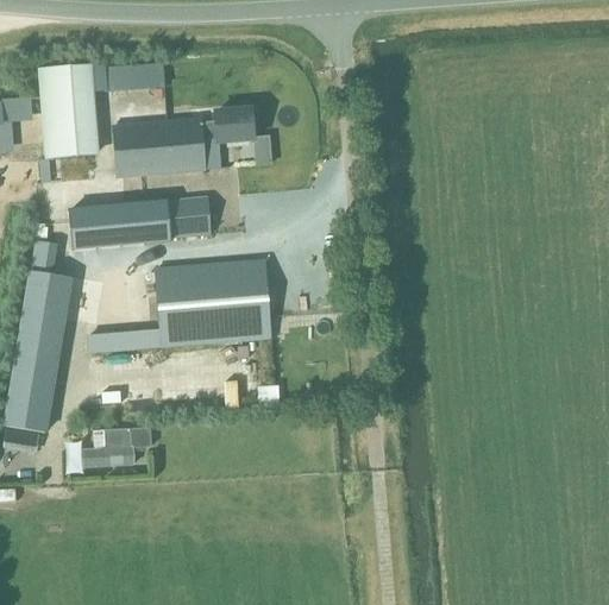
[(161,62),(146,63),(148,86),(162,84),(161,62)]
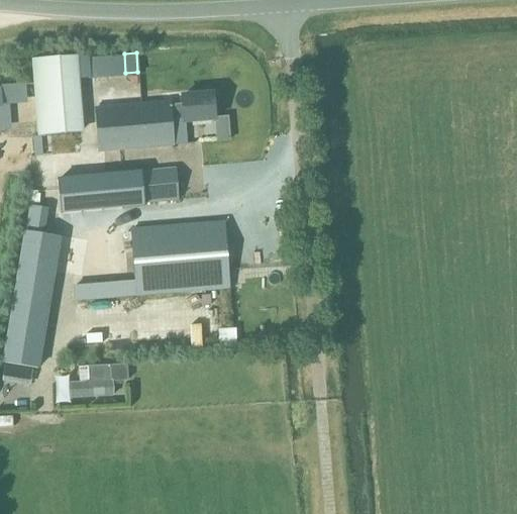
[(73,54),(32,57),(37,134),(78,131),(73,54)]
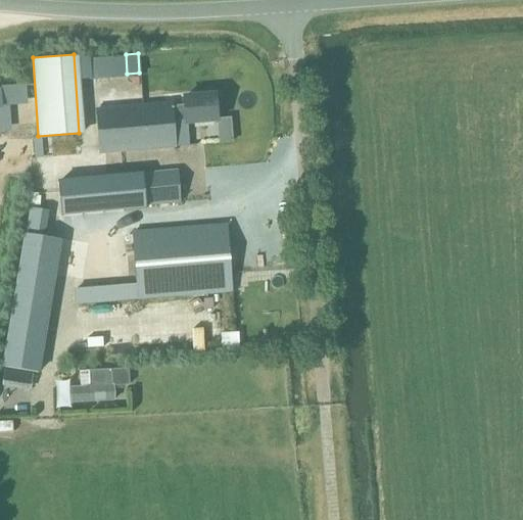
[(126,54),(88,56),(89,76),(127,74),(126,54)]
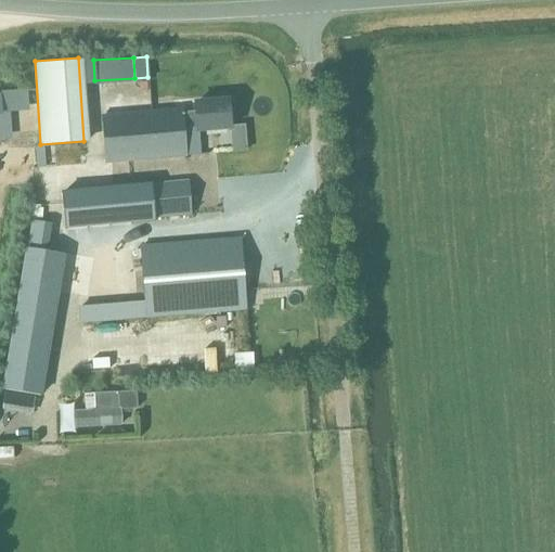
[(27,88),(1,89),(0,89),(0,90),(1,92),(2,108),(2,110),(29,108),(27,88)]
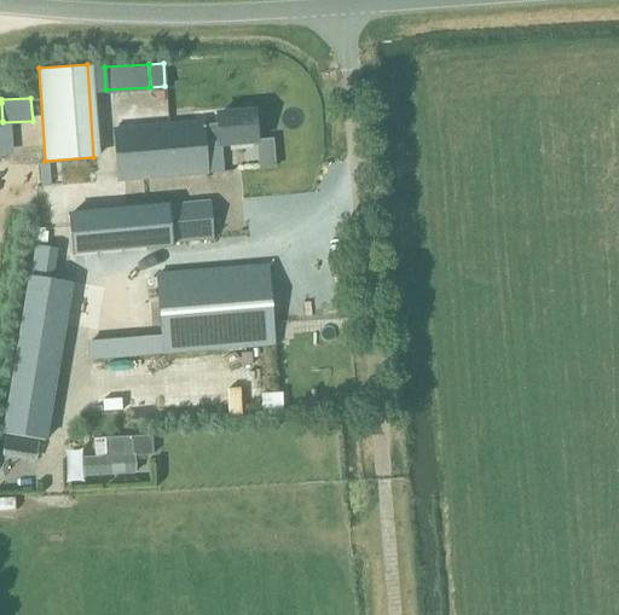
[(203,120),(114,127),(119,178),(224,169),(221,143),(258,139),(255,110),(218,114),(218,122),(203,123),(203,120)]
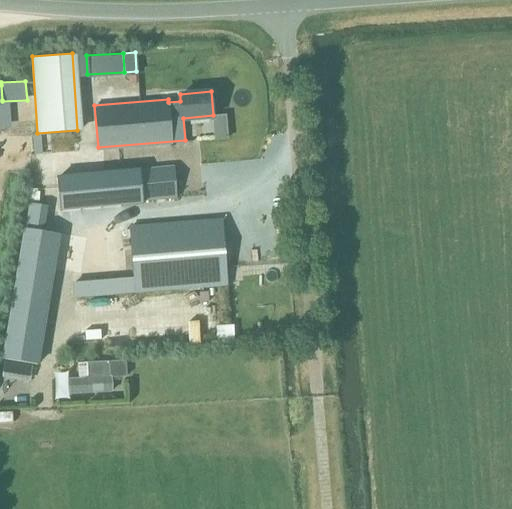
[(225,114),(213,115),(215,137),(227,136),(225,114)]
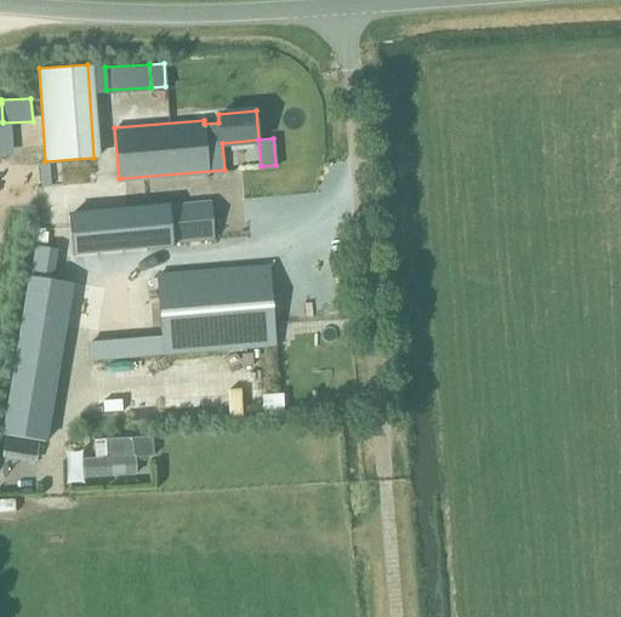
[(41,147),(33,148),(11,149),(12,161),(33,160),(41,159),(41,147)]
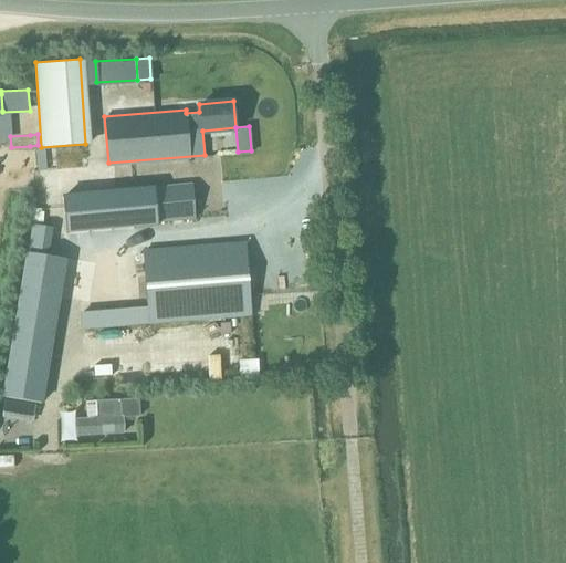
[(157,219),(195,216),(191,183),(64,194),(67,230),(157,222),(157,219)]
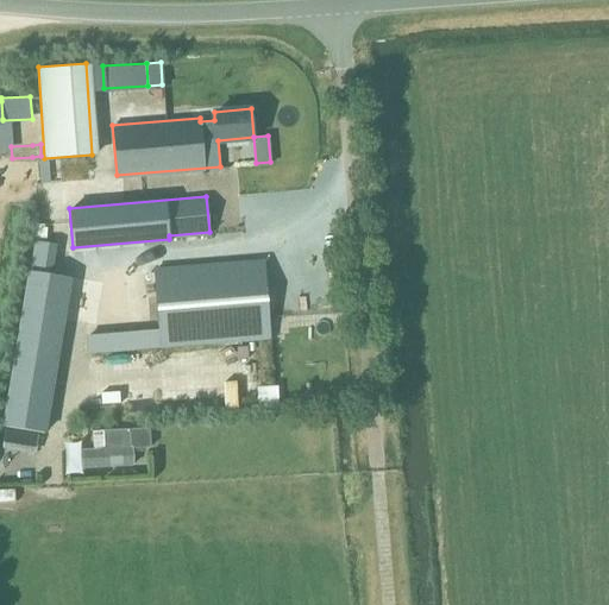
[(22,306),(2,424),(45,430),(66,313),(64,313),(70,276),(51,272),(56,243),(35,239),(23,306),(22,306)]
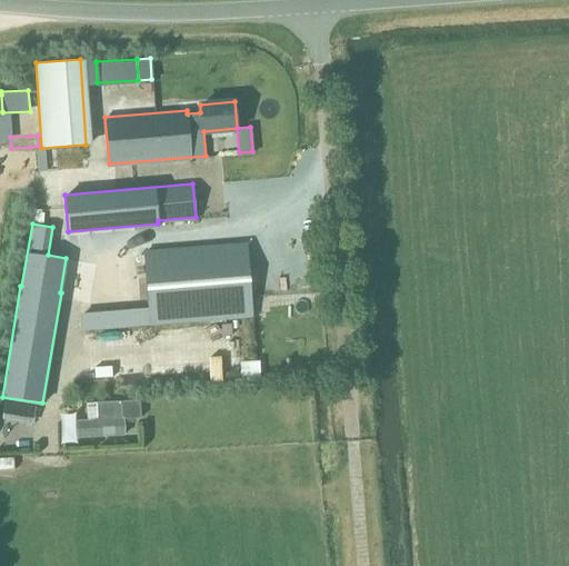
[(145,252),(149,307),(80,313),(81,329),(149,324),(150,323),(253,314),(248,242),(145,252)]
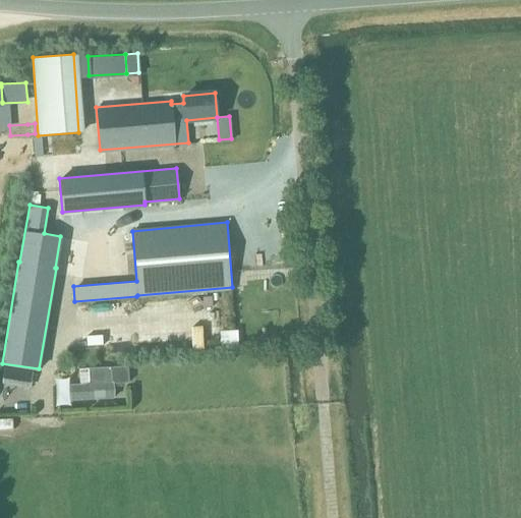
[(69,383),(70,399),(114,397),(113,381),(127,380),(127,364),(88,366),(89,382),(69,383)]
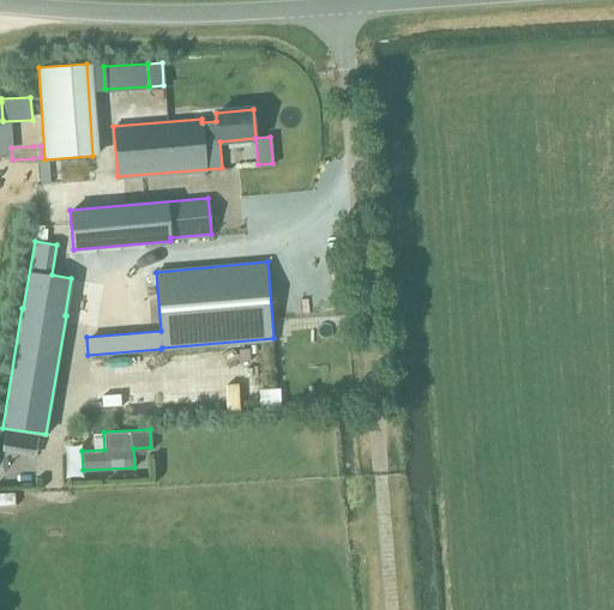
[(37,436),(6,430),(6,434),(17,436),(14,450),(34,453),(37,436)]
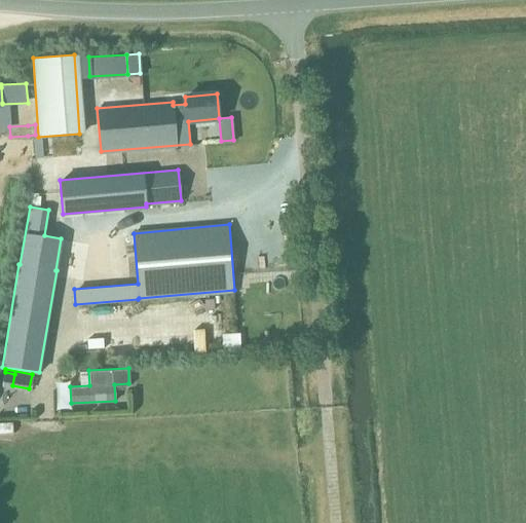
[(5,372),(3,384),(12,385),(14,374),(5,372)]
